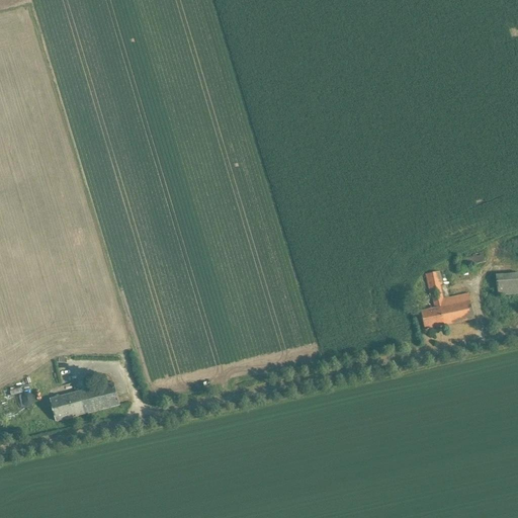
[(473,257),(458,261),(459,269),(486,263),(484,253),(472,255),(473,257)]
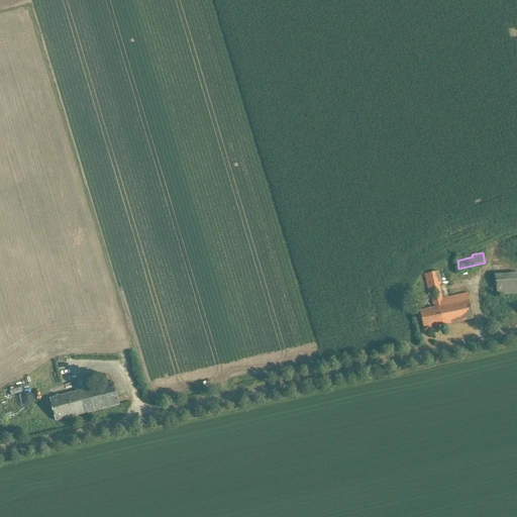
[(438,271),(433,273),(425,274),(430,297),(431,297),(434,308),(420,311),(422,319),(424,329),(474,318),(472,309),(468,294),(448,298),(445,284),(441,285),(438,271)]
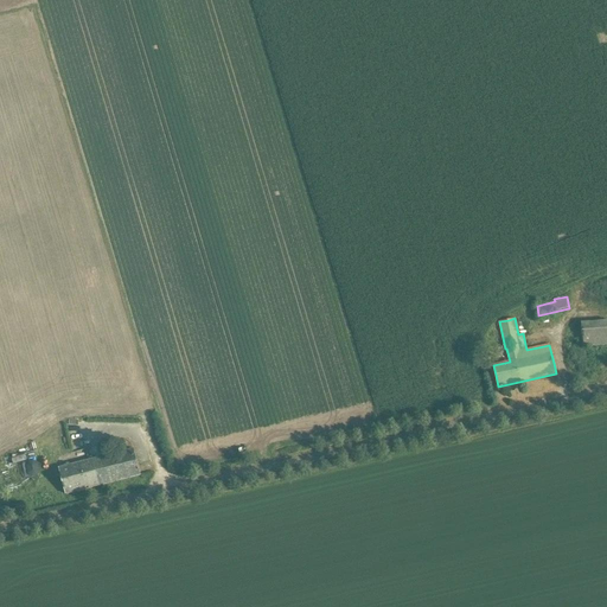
[(606,320),(581,323),(582,334),(583,346),(606,344),(606,320)]
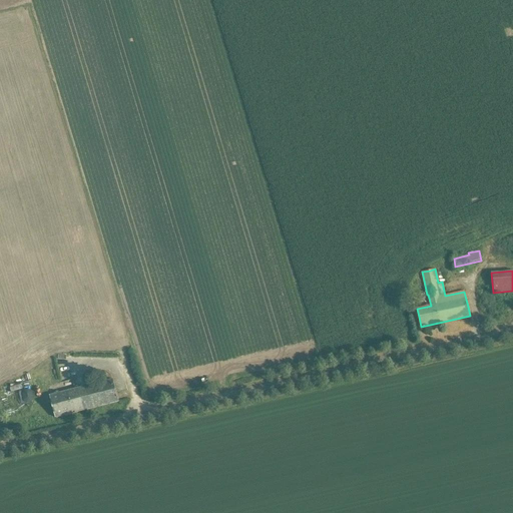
[(50,396),(54,408),(56,418),(119,402),(116,392),(113,380),(50,396)]
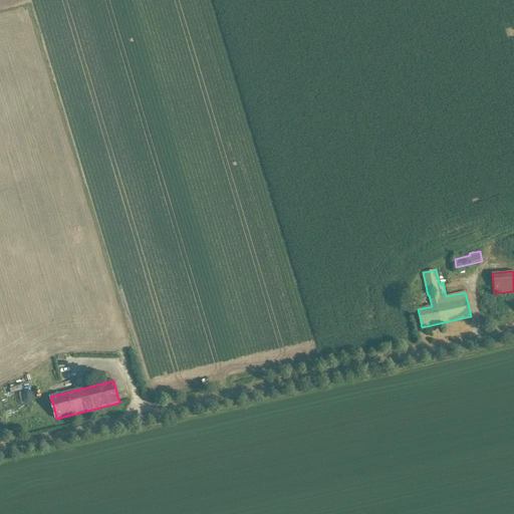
[(24,392),(22,396),(24,403),(27,405),(29,404),(31,404),(33,400),(31,394),(28,392),(26,392),(24,392)]
